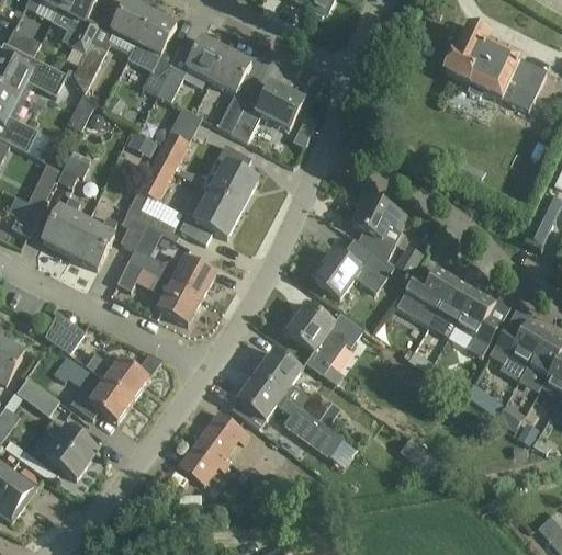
[(58,8),(62,0),(29,0),(25,6),(36,11),(42,0),(58,8)]
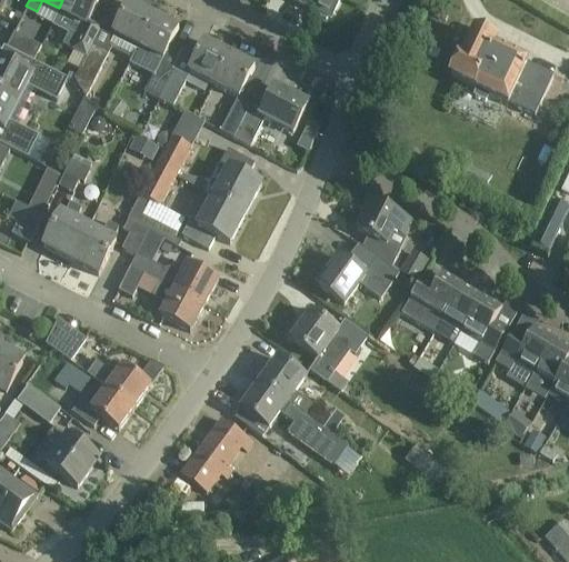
[(62,0),(59,8),(56,14),(71,22),(62,40),(86,52),(91,41),(100,24),(88,18),(97,0),(62,0)]
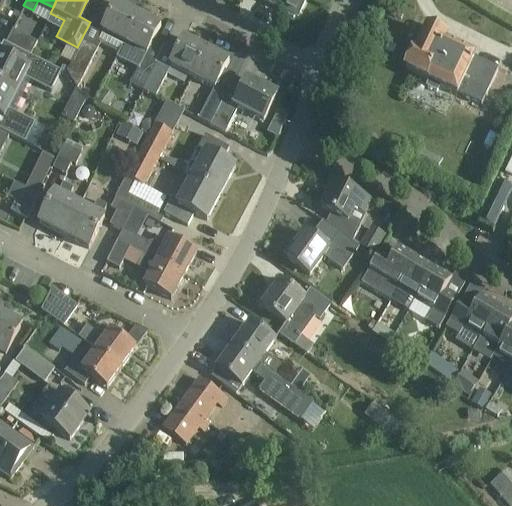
[(124,38),(138,10),(117,0),(114,0),(101,26),(100,26),(95,37),(118,49),(124,38)]
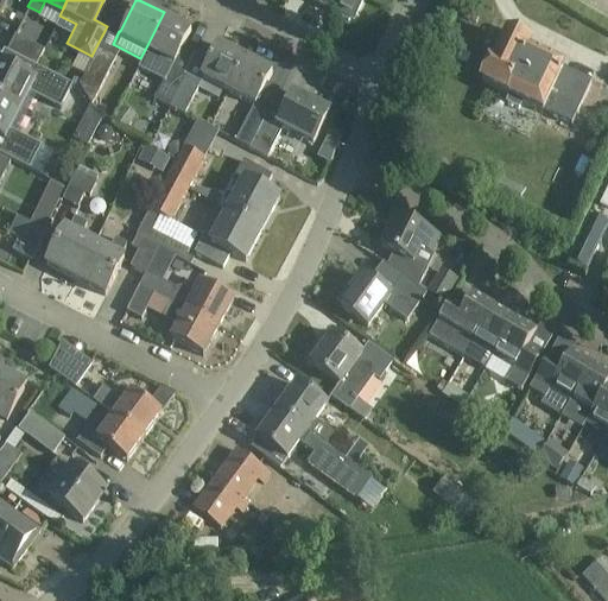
[(324,0),(354,14),(360,0),(324,0)]
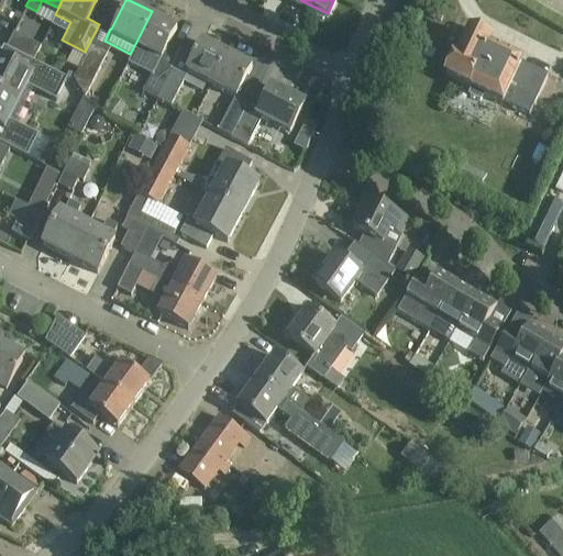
[(157,95),(172,68),(158,60),(177,24),(152,11),(136,42),(130,54),(128,58),(151,70),(142,87),(157,95)]
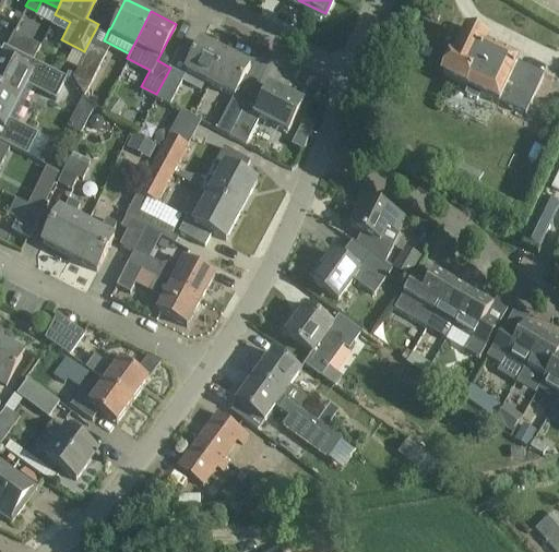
[(485,33),(473,26),(470,33),(465,32),(453,56),(452,55),(442,74),(468,86),(466,92),(477,97),(480,91),(498,99),(499,98),(525,111),(543,74),(516,62),(518,61),(485,45),(486,42),(482,39),(485,33)]
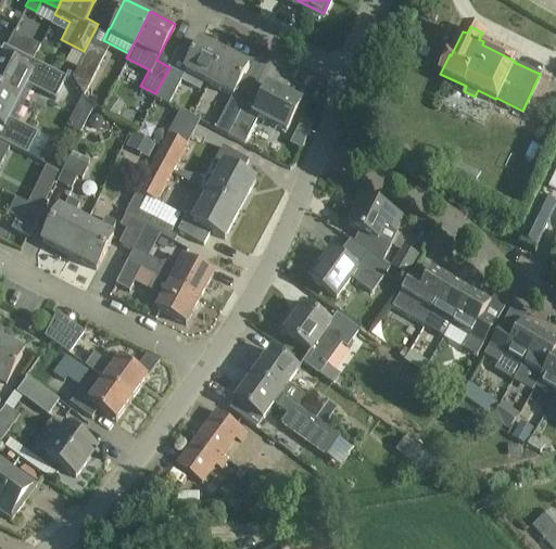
[(7,42),(33,55),(40,41),(14,27),(7,42)]
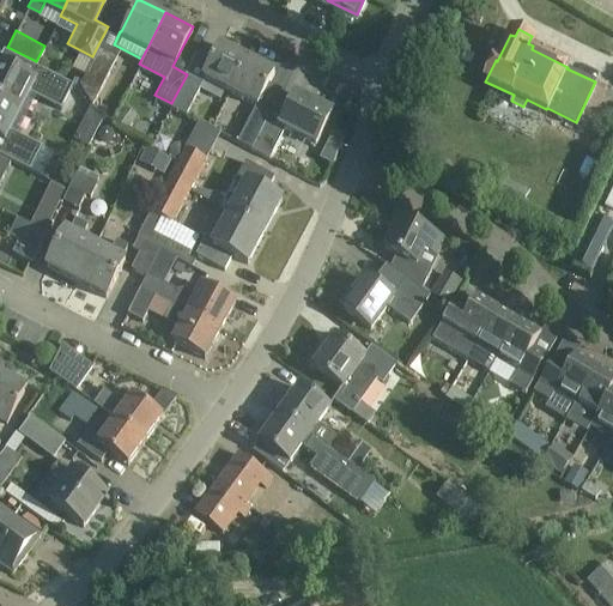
[(202,74),(230,88),(247,55),(220,41),(202,74)]
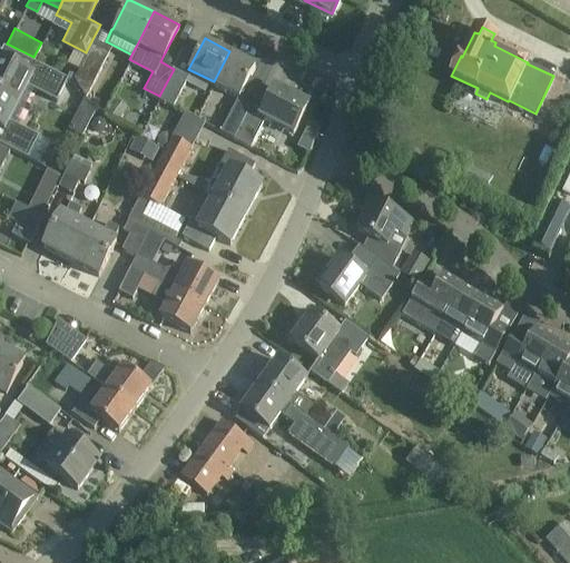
[(91,41),(86,52),(74,76),(86,94),(108,50),(91,41)]
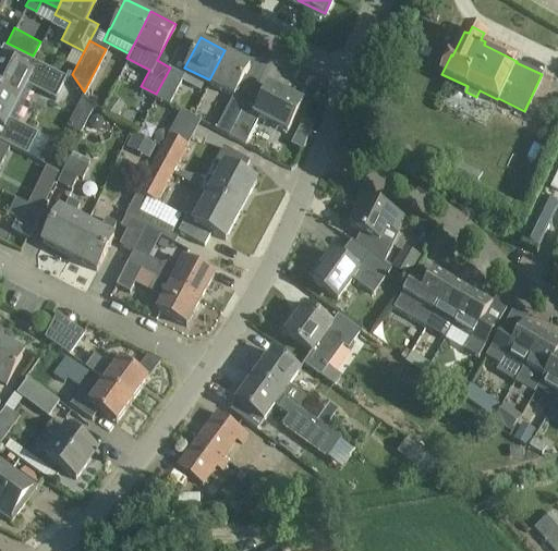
[(250,62),(225,50),(209,80),(234,93),(250,62)]
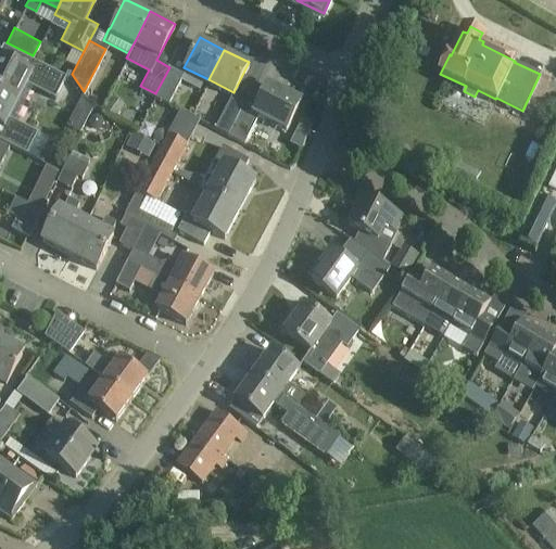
[(0,88),(17,97),(26,79),(54,93),(65,72),(33,55),(27,67),(0,53),(0,88)]
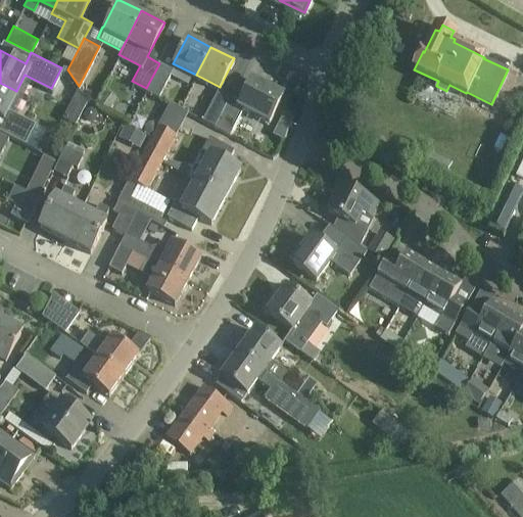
[(159,63),(146,88),(158,95),(172,69),(159,63)]
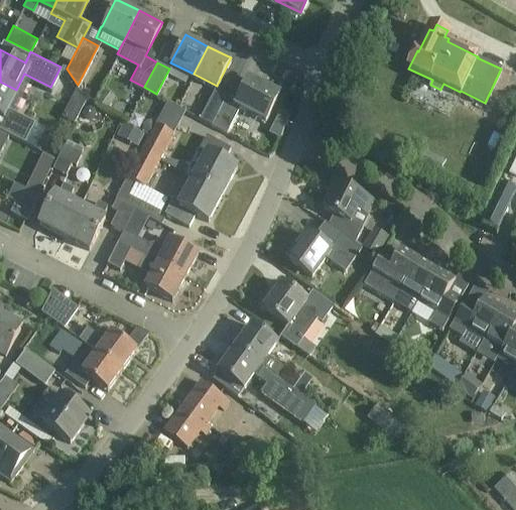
[(236,74),(226,95),(218,109),(234,118),(240,106),(265,118),(279,92),(249,77),(247,80),(236,74)]
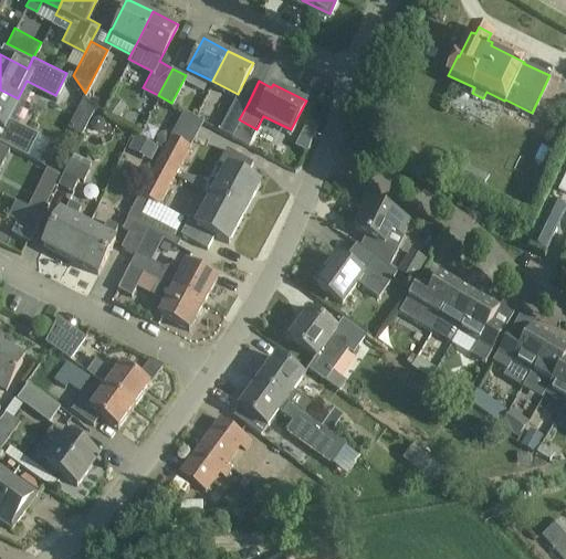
[(0,139),(10,145),(28,154),(38,132),(9,117),(18,98),(0,90),(0,139)]
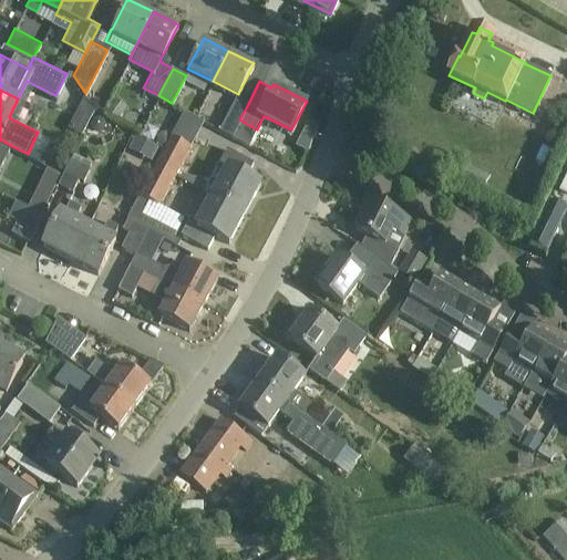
[(71,123),(84,131),(98,104),(84,96),(71,123)]
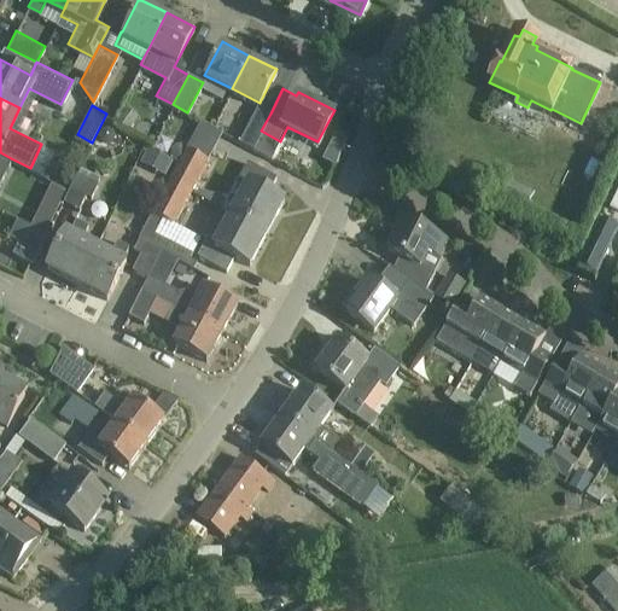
[(254,146),(261,131),(270,114),(256,106),(240,139),(254,146)]
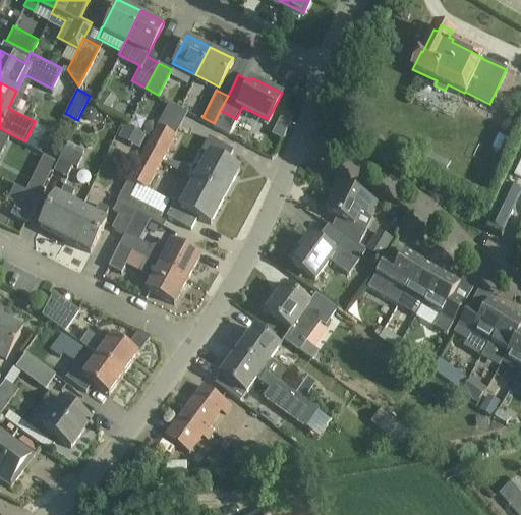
[(149,140),(143,150),(161,160),(176,131),(157,121),(151,133),(145,130),(141,136),(149,140)]
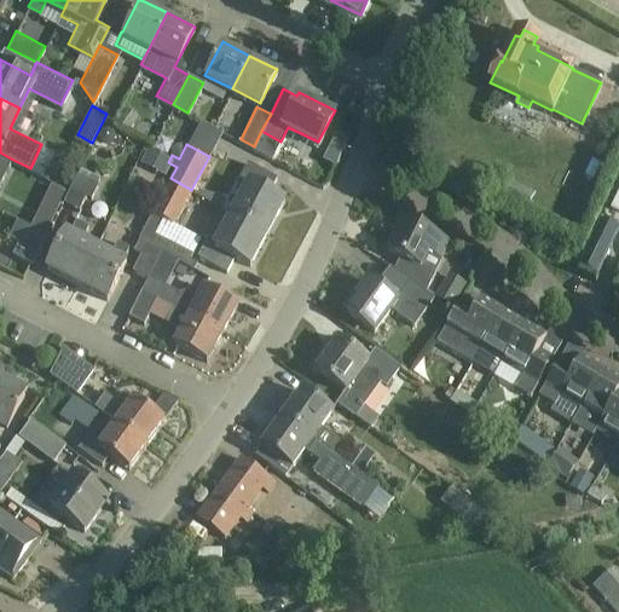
[(0,180),(11,159),(0,153),(0,180)]
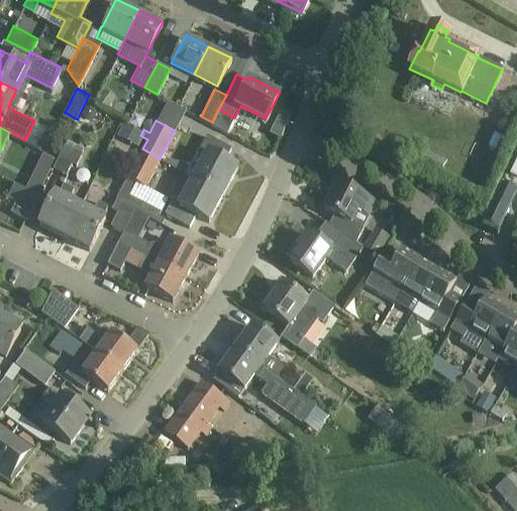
[(205,155),(193,176),(223,192),(237,165),(224,159),(231,145),(207,132),(197,151),(205,155)]
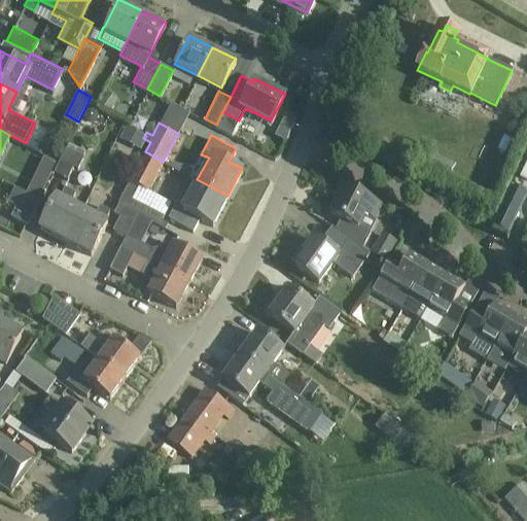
[(83,154),(65,146),(54,171),(67,177),(73,164),(78,167),(83,154)]
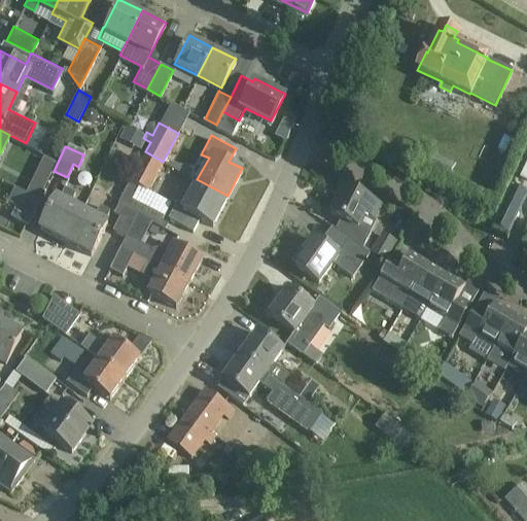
[(163,162),(145,151),(119,201),(138,211),(154,219),(164,224),(167,219),(163,216),(171,200),(148,187),(163,162)]
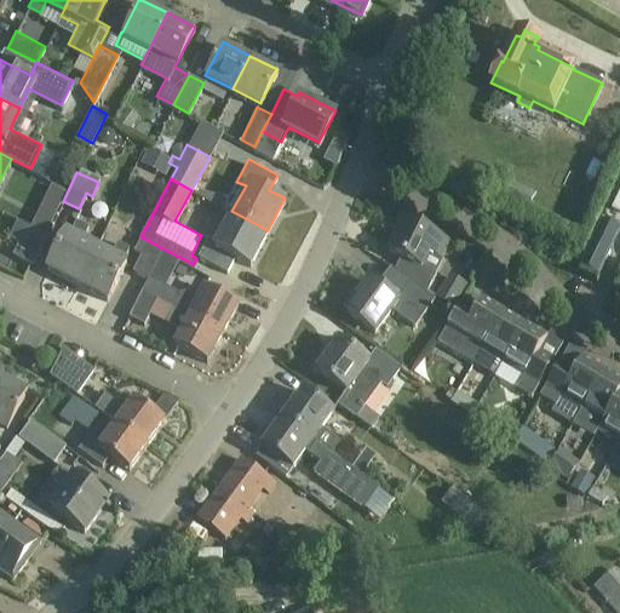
[(45,201),(59,208),(68,189),(55,182),(45,201)]
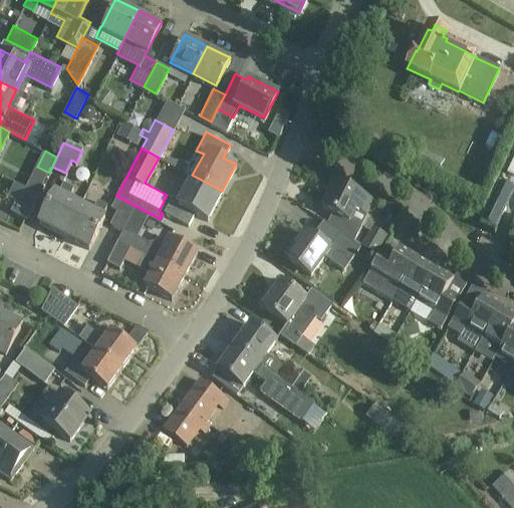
[(168,160),(188,166),(190,158),(170,152),(168,160)]
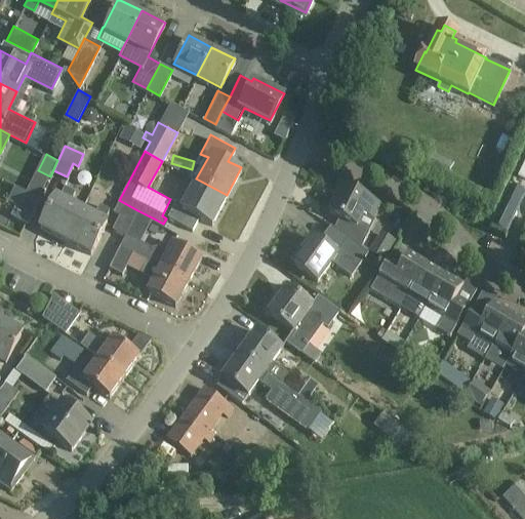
[(211,222),(227,195),(196,178),(185,200),(177,196),(167,214),(192,228),(199,214),(211,222)]
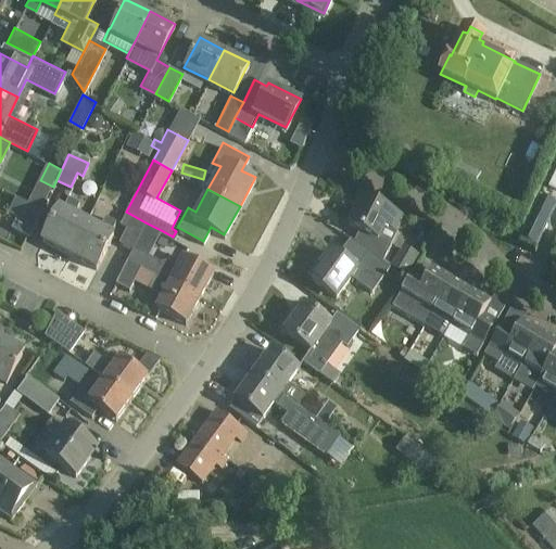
[(402,212),(363,191),(349,219),(359,226),(354,237),(382,257),(391,241),(378,233),(384,221),(393,226),(402,212)]
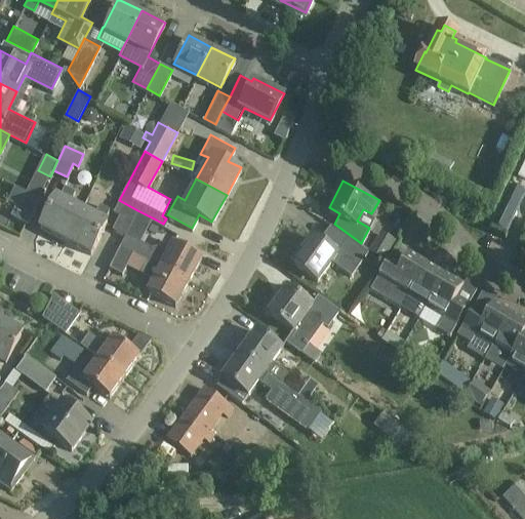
[(490,222),(507,230),(519,204),(515,203),(522,189),(509,183),(490,222)]
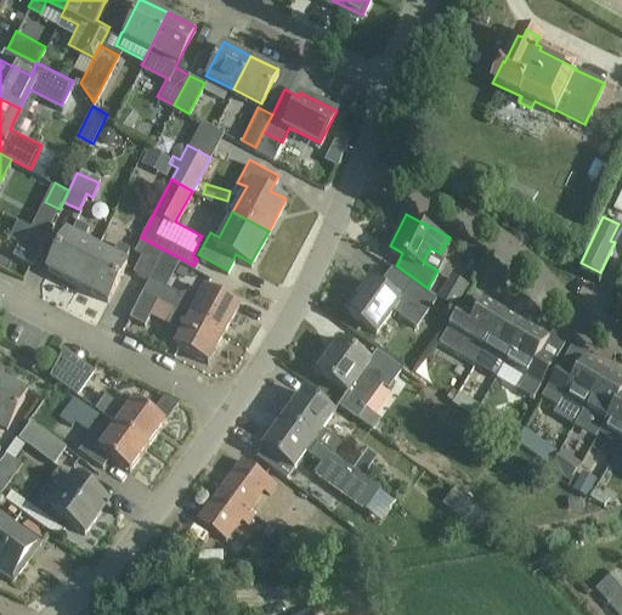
[(47,266),(78,282),(99,246),(83,237),(90,225),(78,218),(71,231),(67,229),(47,266)]
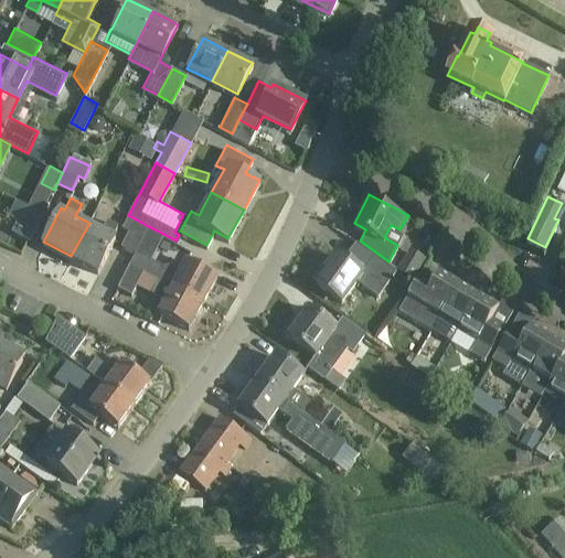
[(43,211),(28,203),(14,231),(30,238),(43,211)]
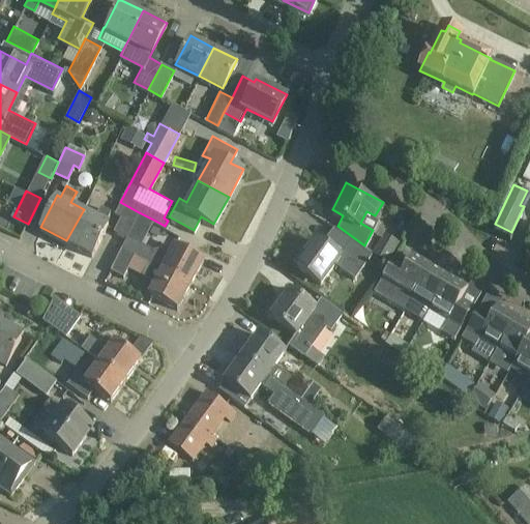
[(127,233),(134,223),(139,212),(120,202),(115,212),(121,215),(114,229),(126,236),(127,233)]
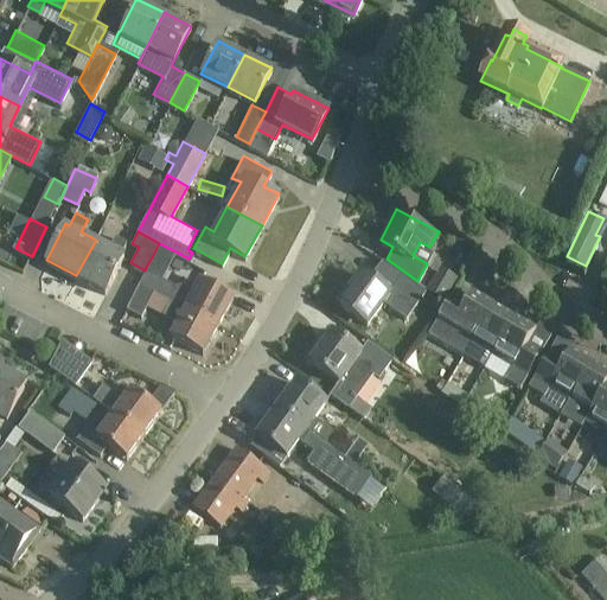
[(109,246),(96,240),(76,275),(106,291),(123,254),(121,253),(127,240),(115,234),(109,246)]
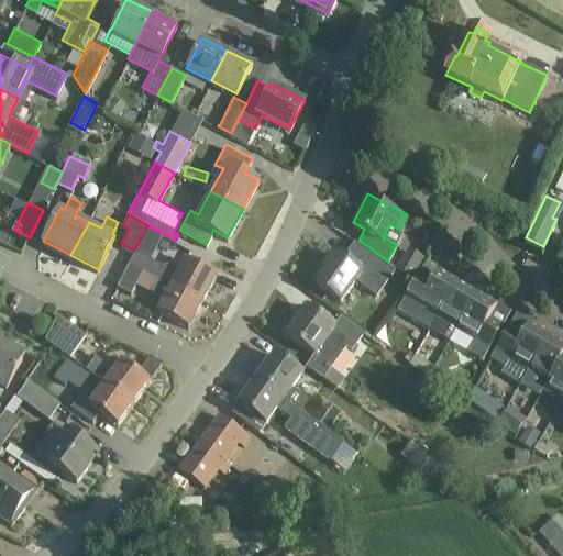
[(426,255),(408,245),(395,267),(412,277),(426,255)]
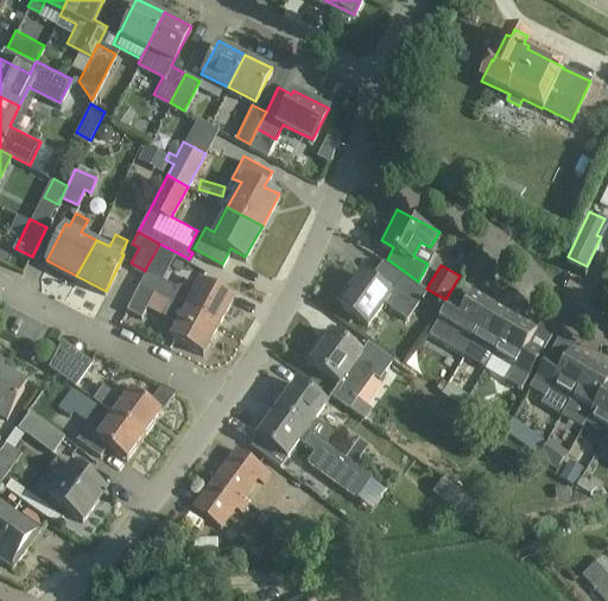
[(145,271),(140,282),(154,289),(173,299),(219,323),(233,296),(201,278),(195,289),(182,282),(176,284),(162,276),(146,267),(145,271)]
